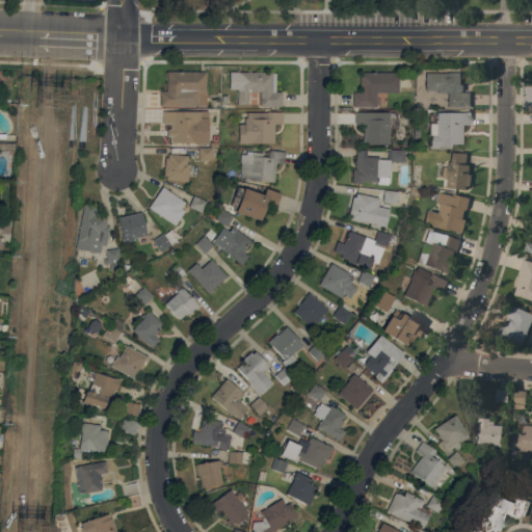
[(207,71),(207,90),(198,90),(198,106),(160,106),(160,90),(167,90),(167,71),(207,71)]
